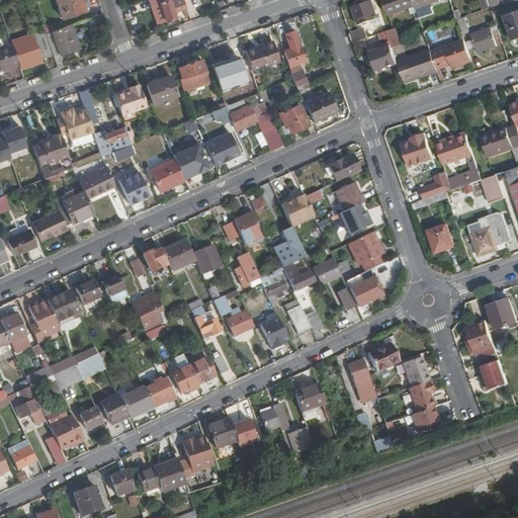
[(56,0),(62,18),(87,10),(83,0),(56,0)]
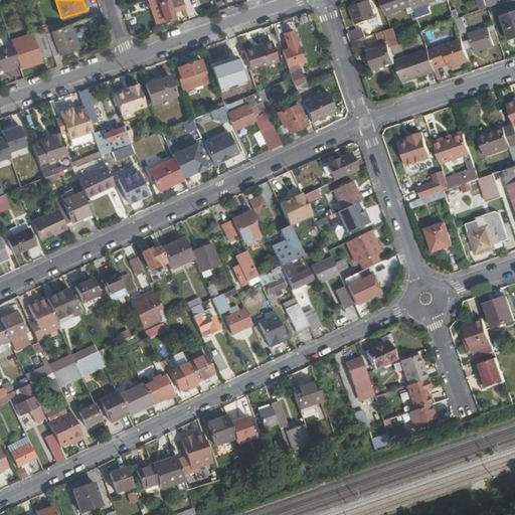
[(148,0),(150,4),(158,2),(162,15),(164,21),(173,17),(171,12),(184,7),(181,0),(148,0)]
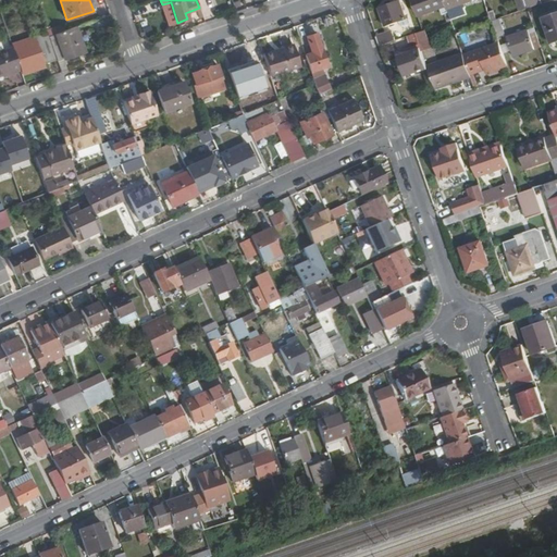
[(411,0),(418,17),(440,10),(442,16),(449,14),(448,12),(444,0),(411,0)]
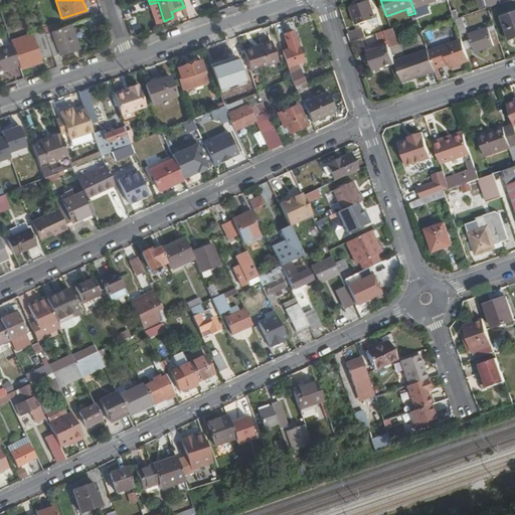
[(410,0),(414,11),(430,6),(438,3),(437,0),(410,0)]
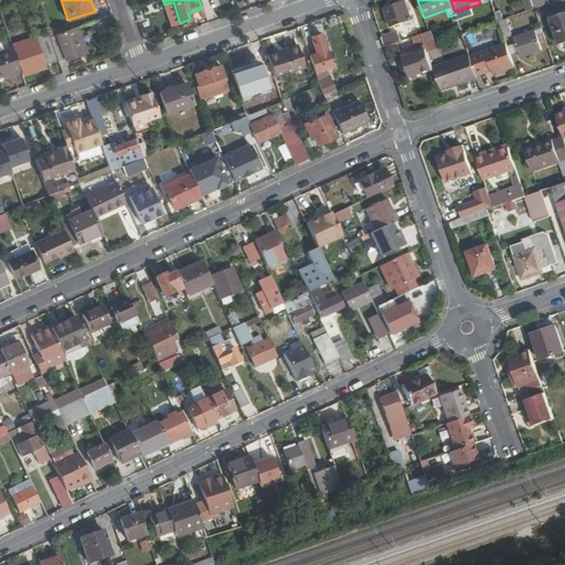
[(383,9),(390,27),(411,19),(405,1),(383,9)]
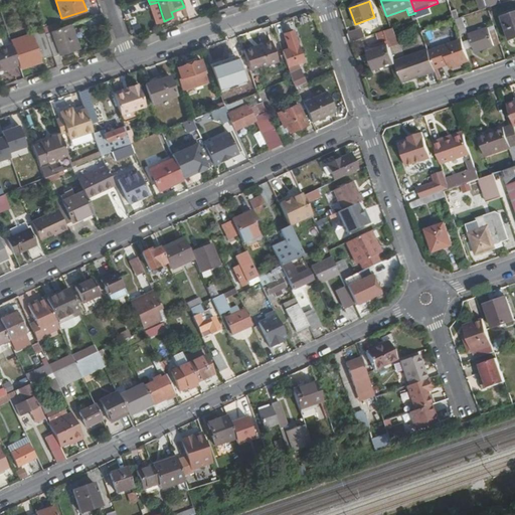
[(150,4),(155,18),(162,15),(158,2),(150,4)]
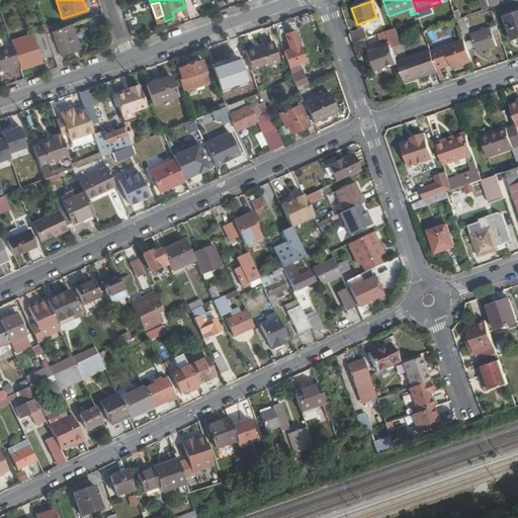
[(417,11),(418,13),(419,19),(420,20),(434,15),(432,9),(433,9),(432,6),(417,11)]
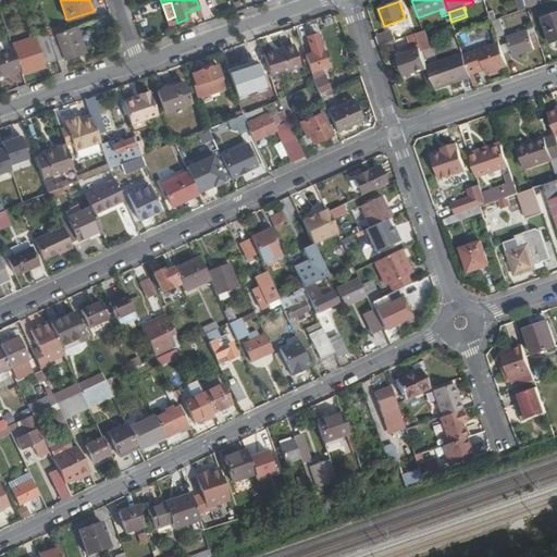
[(556,13),(543,19),(551,44),(556,41),(556,13)]
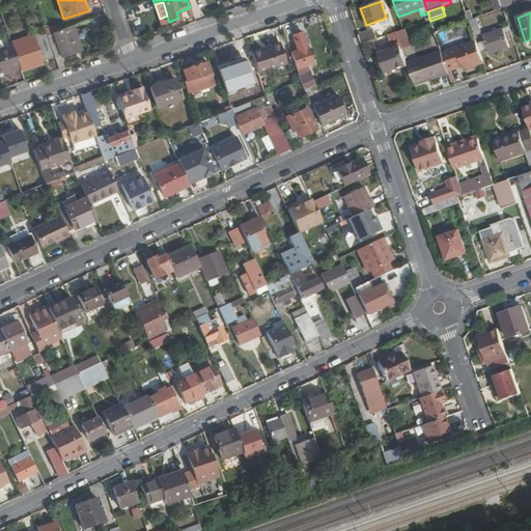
[(468,19),(472,31),(479,29),(475,17),(473,18),(468,19)]
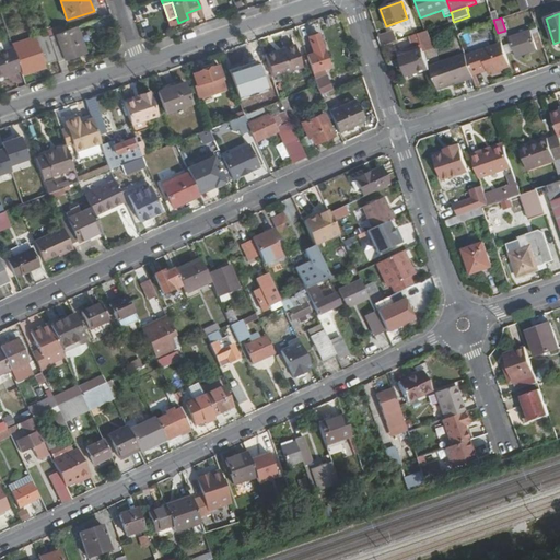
[(49,36),(57,60),(61,72),(68,70),(65,60),(86,54),(77,26),(49,36)]
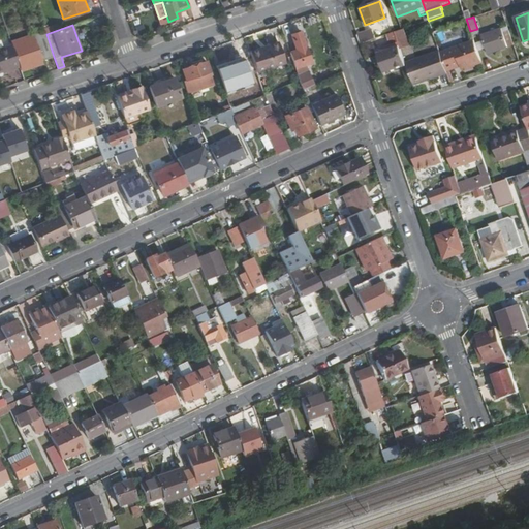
[(481,37),(487,53),(514,44),(507,28),(481,37)]
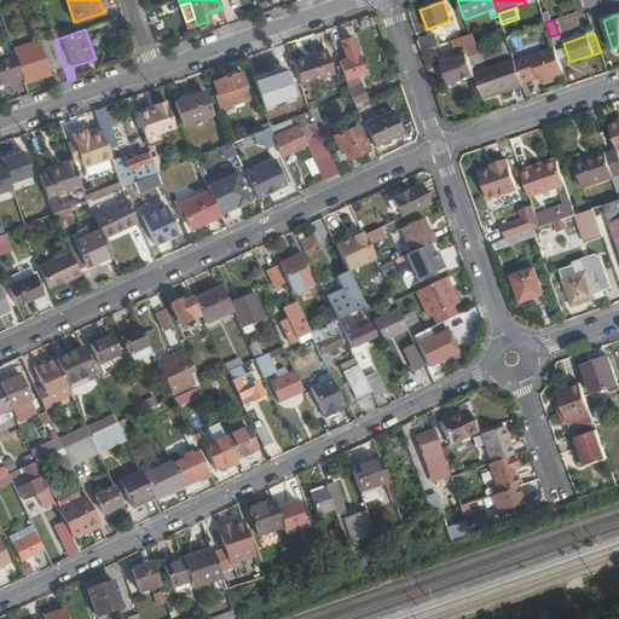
[(435,34),(417,40),(420,51),(439,45),(435,34)]
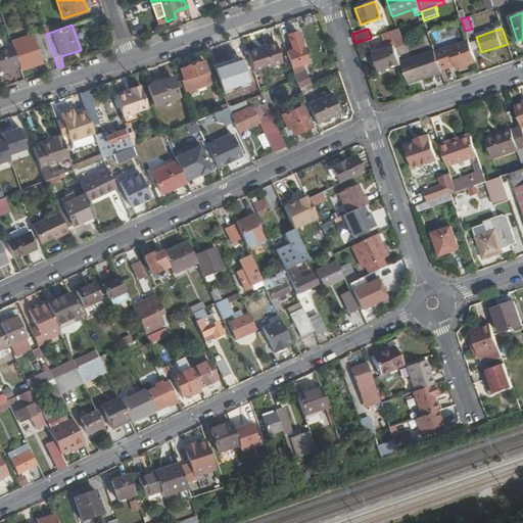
[(396,29),(389,32),(394,47),(401,45),(396,29)]
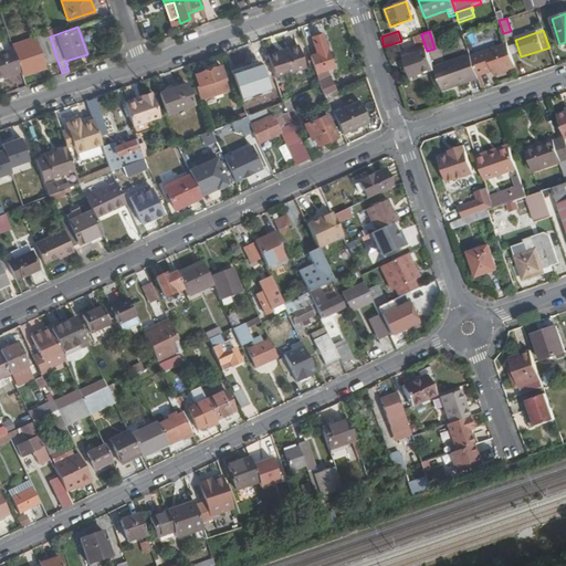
[(12,46),(21,72),(22,75),(45,66),(45,65),(58,61),(50,37),(48,32),(11,44),(12,46)]
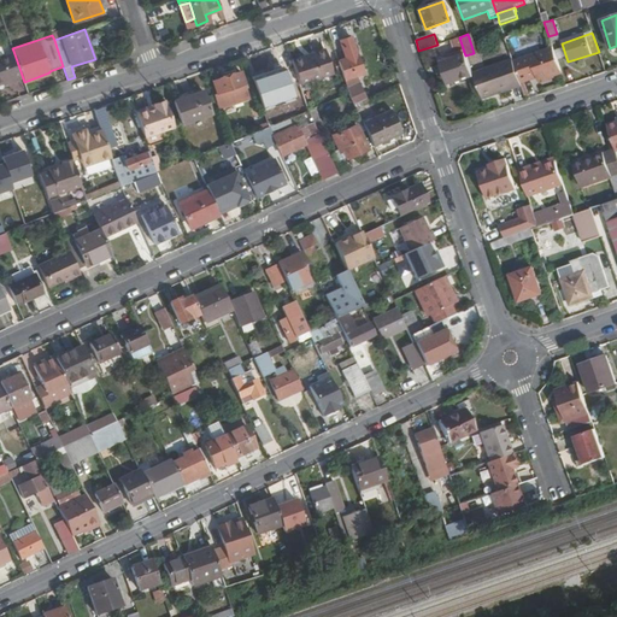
[(440,63),(447,84),(471,76),(459,37),(450,40),(454,53),(447,56),(450,59),(440,63)]
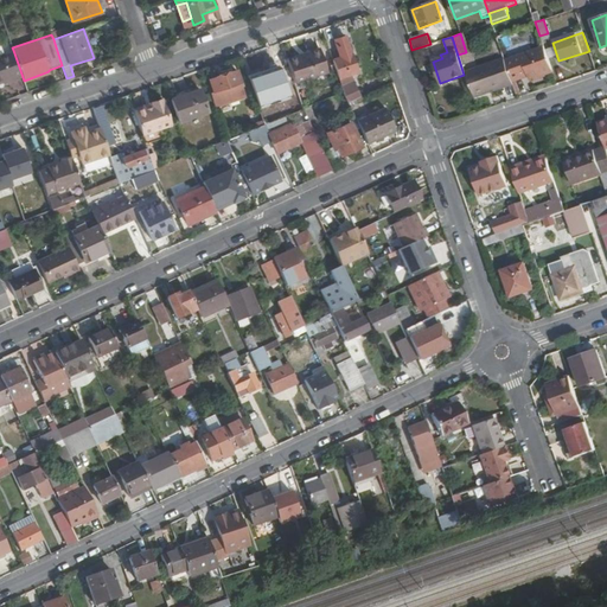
[(333,62),(344,93),(349,102),(360,97),(350,76),(357,74),(345,39),(336,43),(340,58),(333,62)]
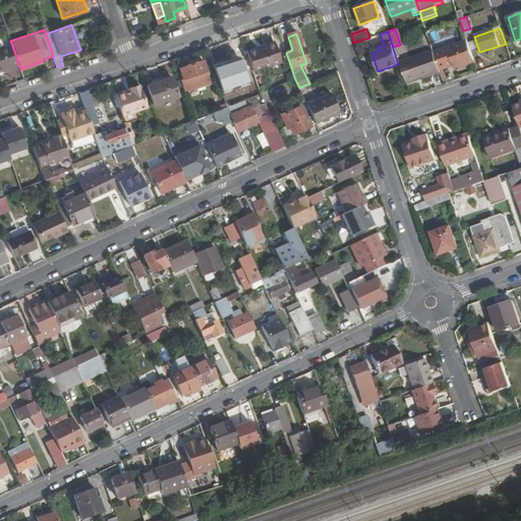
[(432,51),(439,70),(453,65),(463,62),(462,61),(472,57),(466,40),(432,51)]
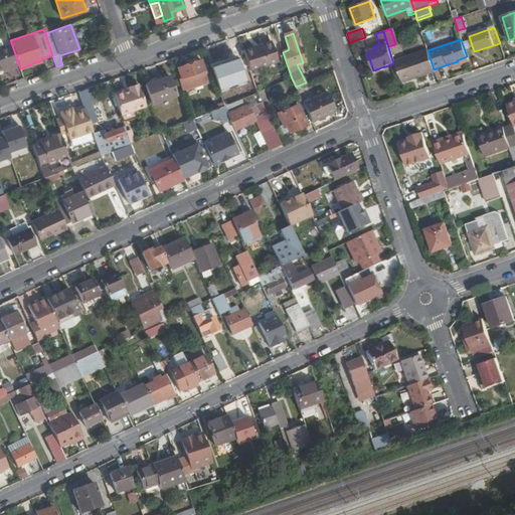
[(243,50),(250,70),(279,60),(271,40),(259,44),(260,46),(252,48),(252,47),(243,50)]
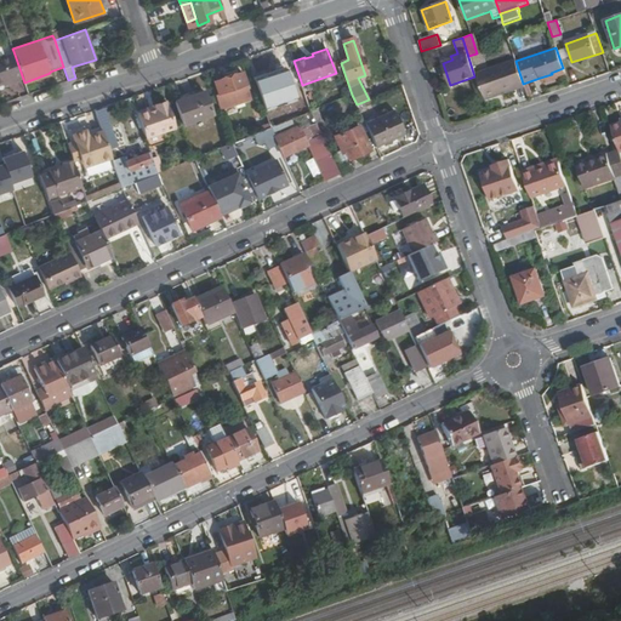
[(0,55),(0,84),(4,83),(13,80),(13,81),(23,79),(13,51),(0,55)]
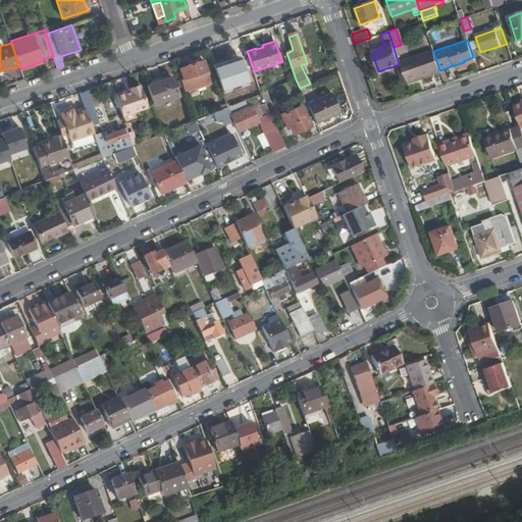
[(400,60),(407,84),(440,72),(439,70),(433,51),(432,50),(400,60)]
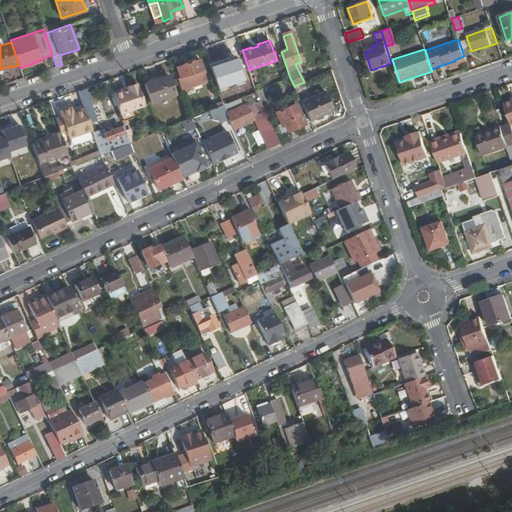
[(445,64),(446,68),(466,62),(464,56),(454,60),(455,61),(445,64)]
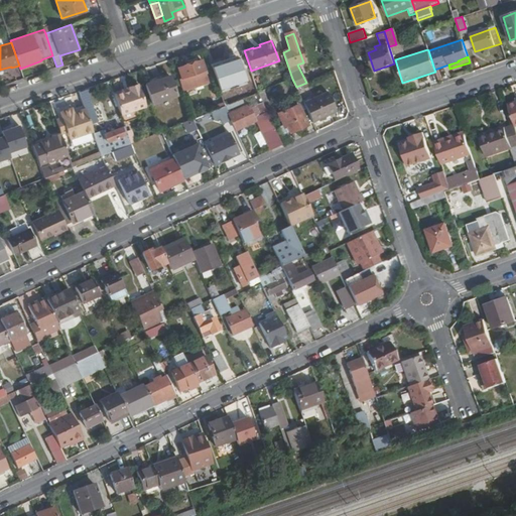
[(241,57),(215,67),(223,91),(249,82),(241,57)]
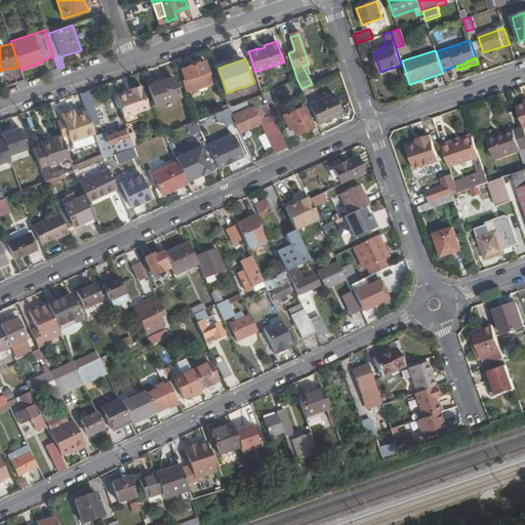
[(182,69),(185,79),(202,73),(198,63),(182,69)]
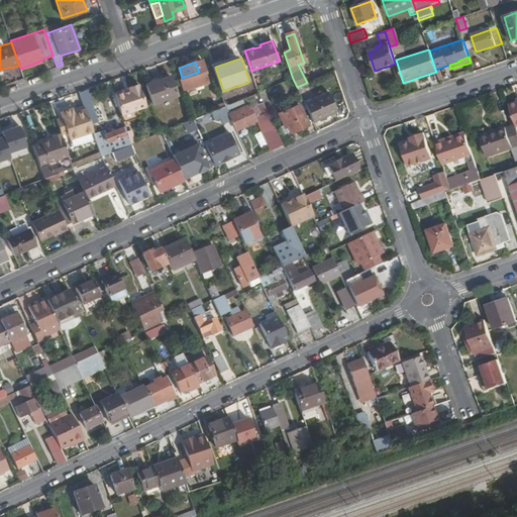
[(182,78),(183,80),(180,81),(183,90),(192,87),(191,83),(202,79),(199,72),(182,78)]
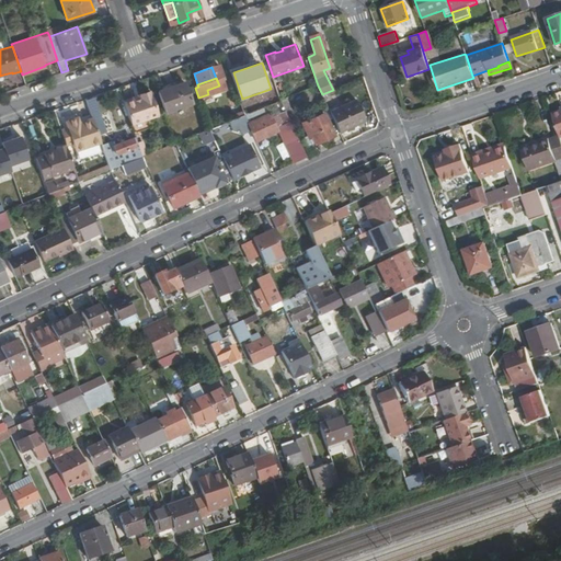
[(167,90),(174,111),(201,102),(198,98),(195,88),(193,81),(167,90)]
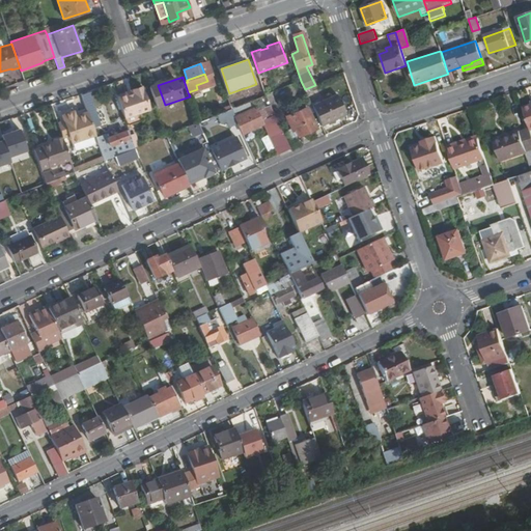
[(117,98),(124,117),(149,109),(141,86),(133,90),(133,92),(117,98)]
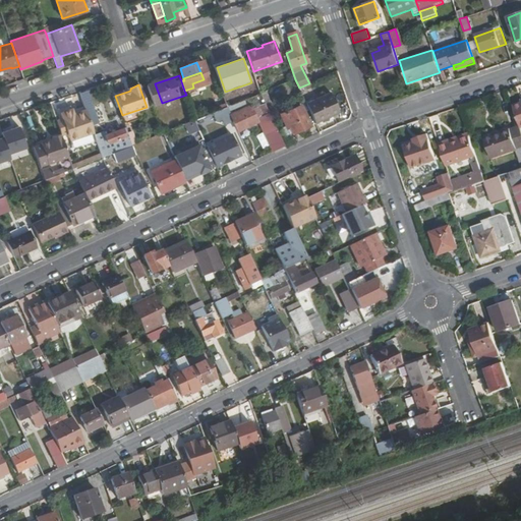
[(262,93),(266,103),(267,105),(272,103),(267,91),(262,93)]
